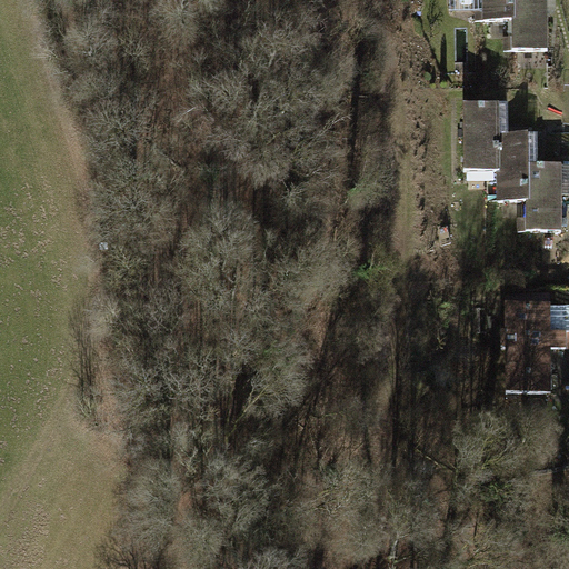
[(481,0),(482,20),(511,20),(510,0),(481,0)]
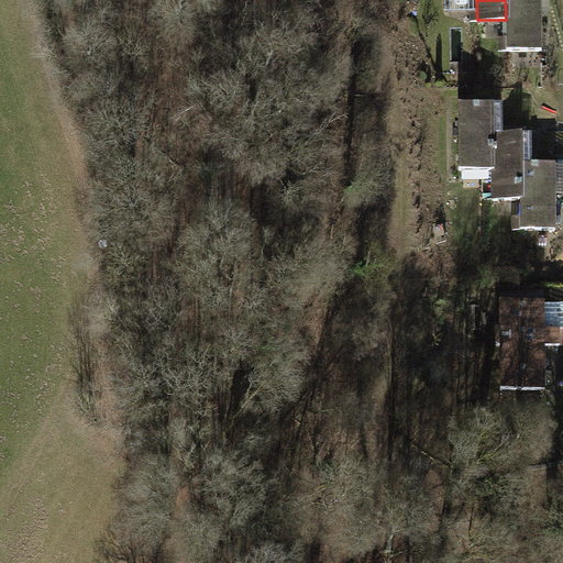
[(548,0),(505,0),(506,20),(507,51),(541,50),(541,13),(549,13),(548,0)]
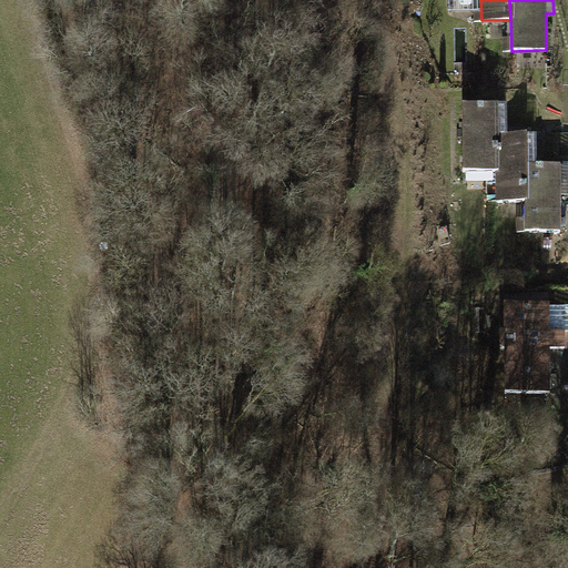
[(505,102),(460,102),(460,169),(494,169),(495,132),(505,132),(505,102)]
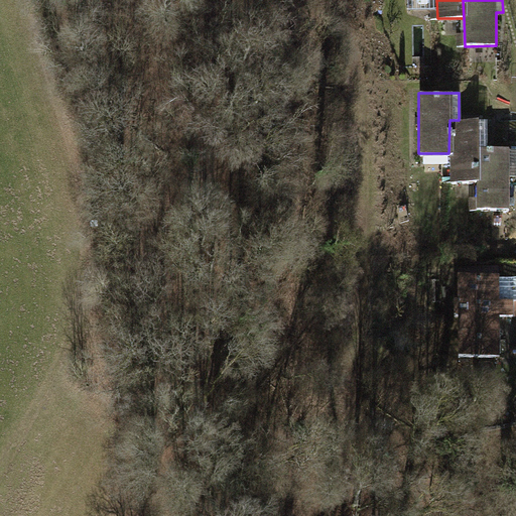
[(486,120),(459,120),(449,120),(448,153),(448,168),(442,168),(442,182),(477,182),(477,148),(486,148),(486,120)]
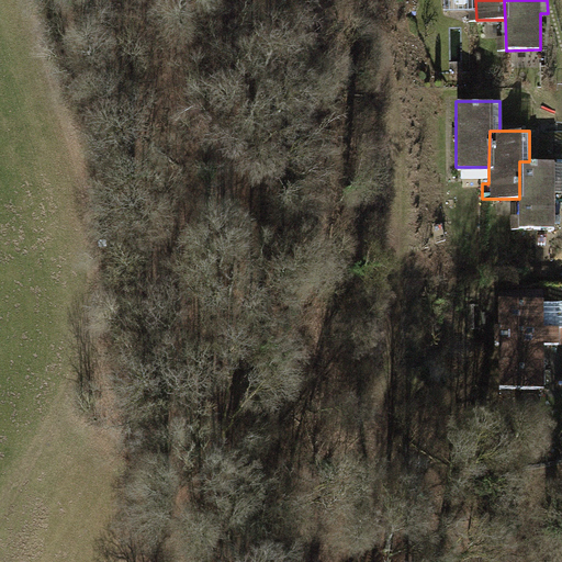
[(561,161),(529,161),(519,161),(519,199),(519,227),(555,227),(555,193),(561,193),(561,161)]
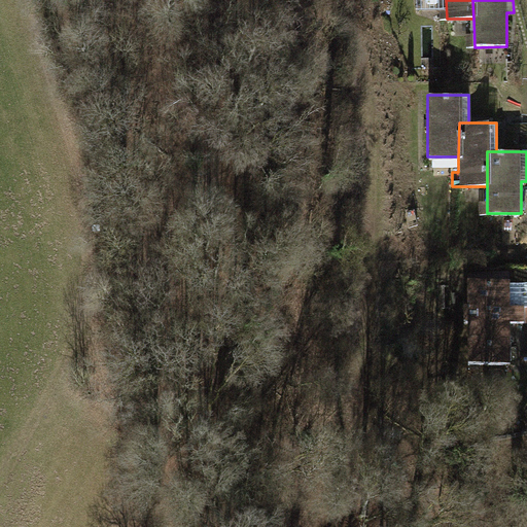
[(466,305),(461,305),(461,323),(466,323),(466,362),(511,362),(510,323),(525,323),(525,305),(510,305),(510,278),(466,278),(466,305)]
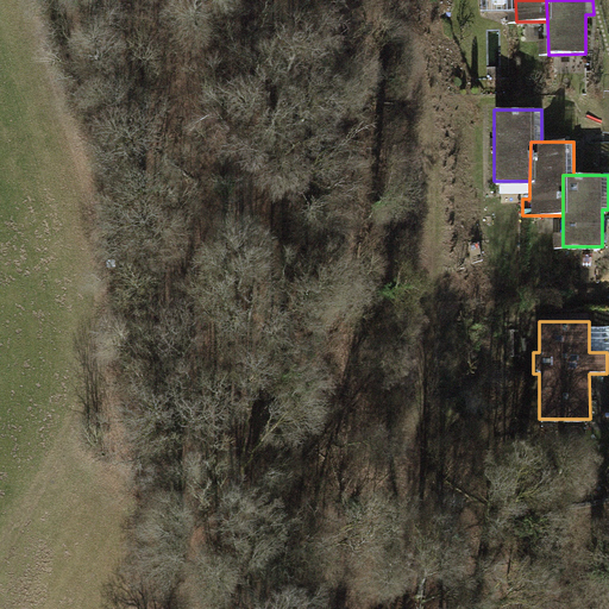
[(608,401),(608,377),(596,377),(596,401),(608,401)]
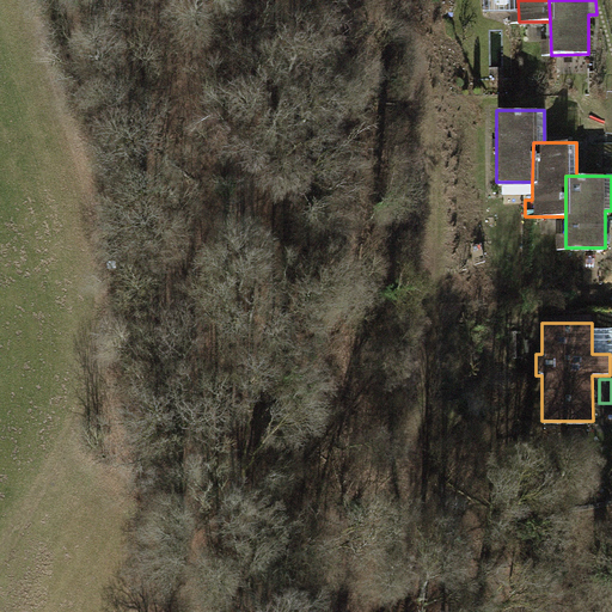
All buildings are outlined.
